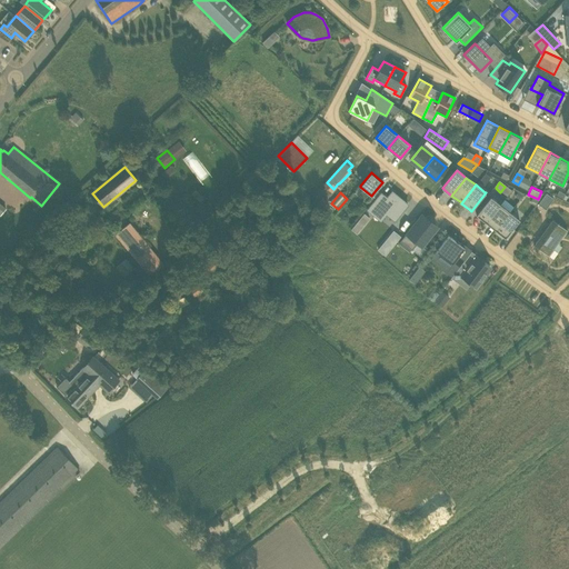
[(547,192),(538,203),(546,209),(553,198),(547,192)]
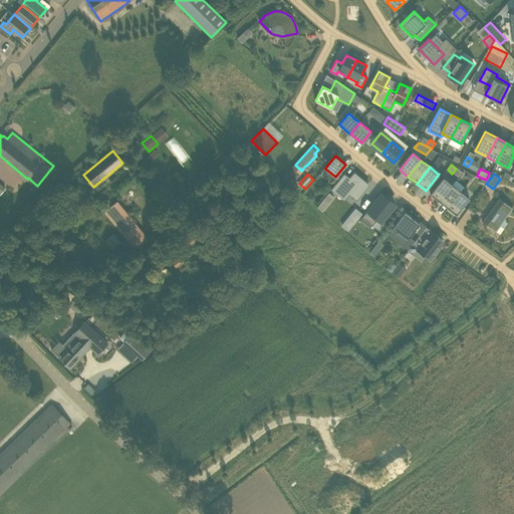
[(342,177),(331,191),(336,195),(341,190),(354,201),(365,187),(352,176),(347,182),(342,177)]
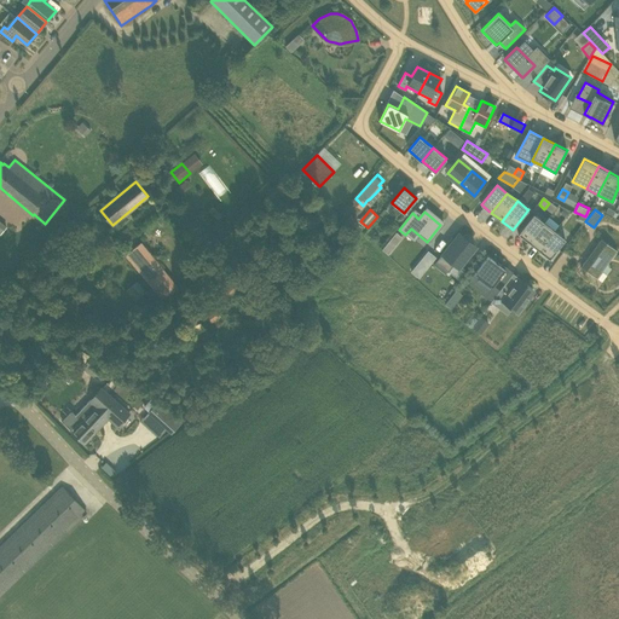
[(518,233),(528,242),(544,223),(533,214),(518,233)]
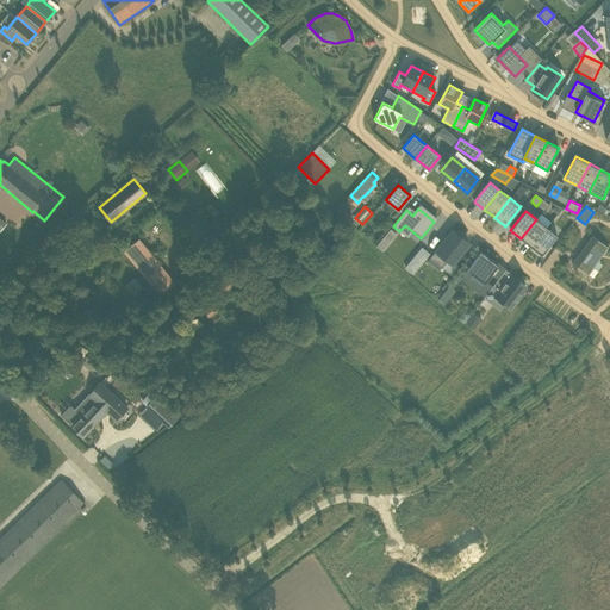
[(521,238),(531,247),(547,228),(536,219),(521,238)]
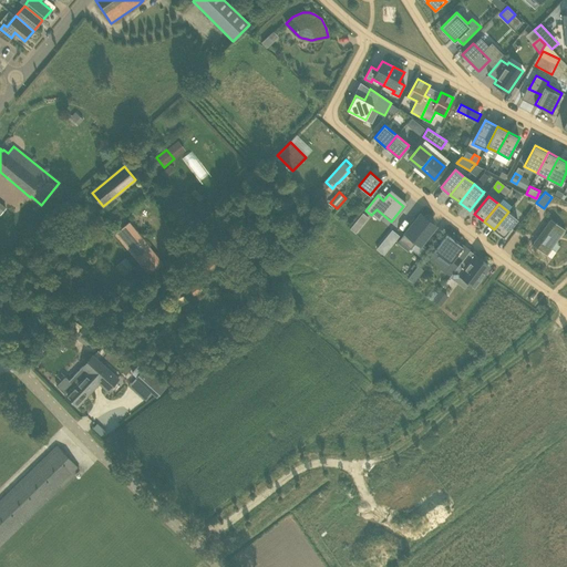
[(508,212),(494,229),(503,237),(517,219),(508,212)]
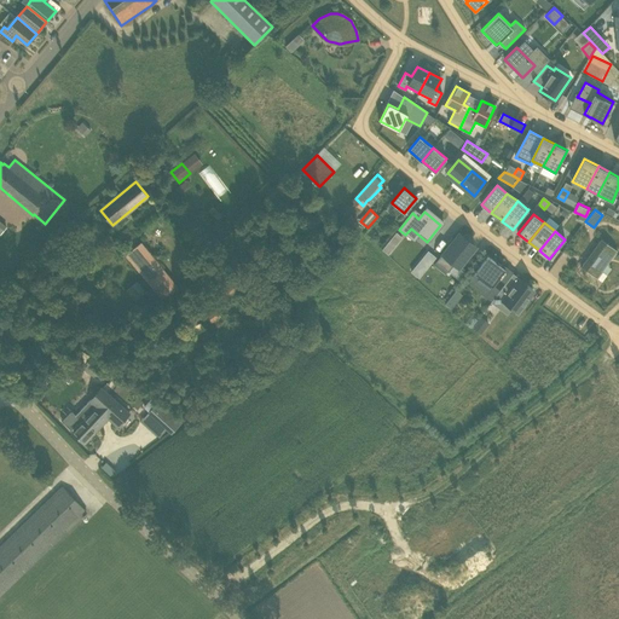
[(383,249),(388,254),(403,237),(397,232),(383,249)]
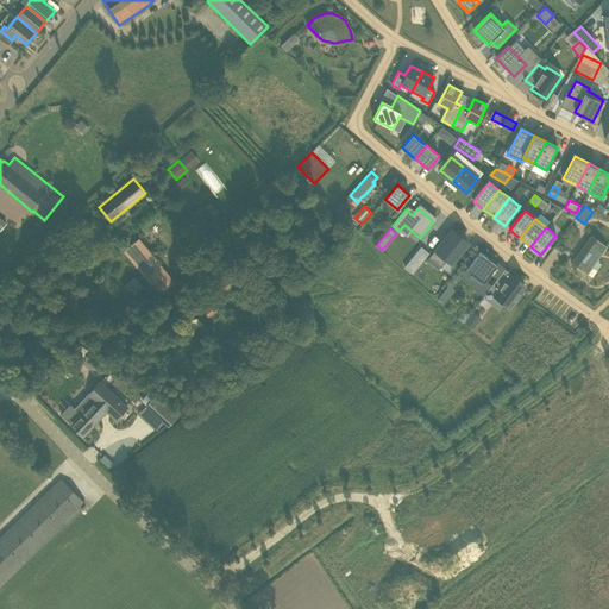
[(458,255),(468,242),(452,230),(453,228),(452,228),(451,231),(437,249),(435,249),(428,258),(429,258),(440,267),(440,268),(441,269),(441,268),(447,259),(451,262),(451,263),(451,264),(452,262),(457,255),(458,255)]
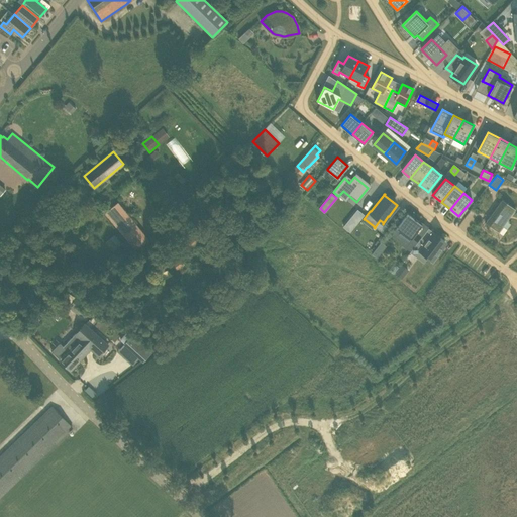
[(502,199),(485,222),(499,232),(516,209),(502,199)]
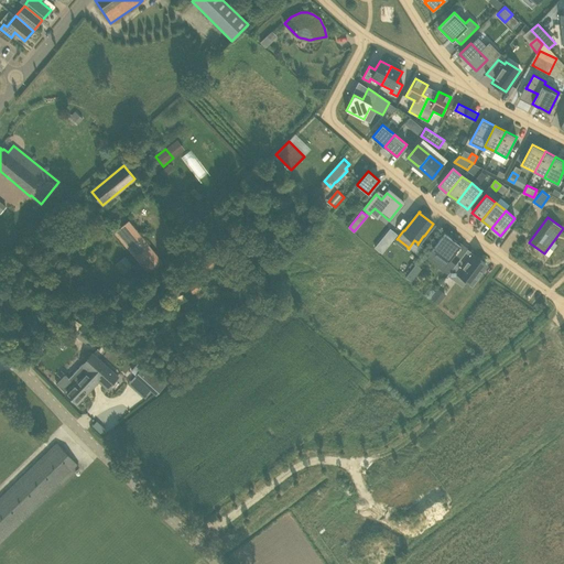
[(129,220),(123,226),(115,232),(147,271),(149,270),(151,273),(163,262),(161,260),(129,220)]
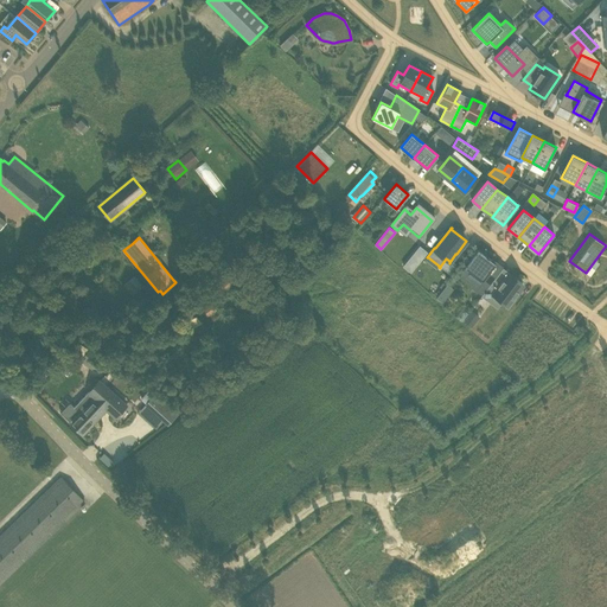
[(404,267),(411,273),(428,253),(420,246),(404,267)]
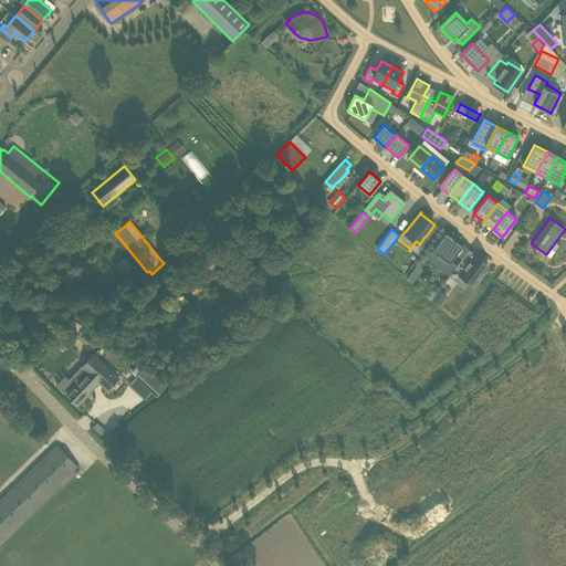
[(446,234),(429,257),(444,269),(449,264),(450,261),(451,262),(458,254),(457,253),(462,245),(446,234)]
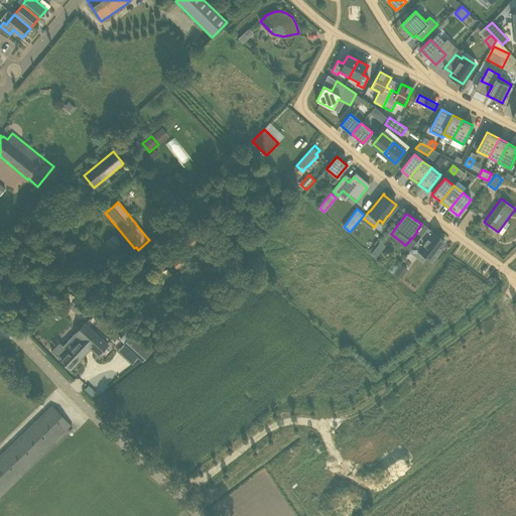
[(113,250),(123,242),(115,233),(105,241),(113,250)]
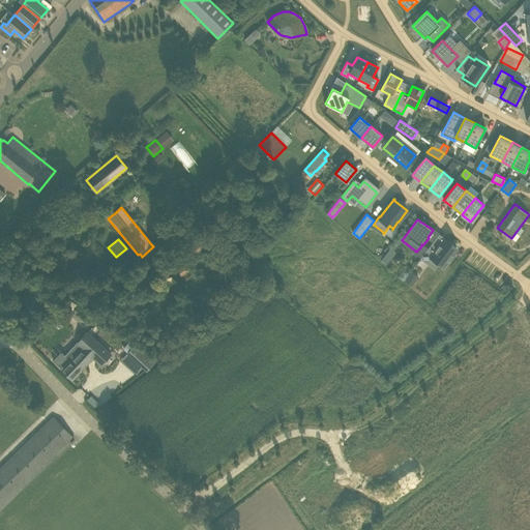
[(434,241),(425,253),(439,262),(438,263),(444,268),(449,261),(448,260),(457,248),(444,239),(439,245),(434,241)]
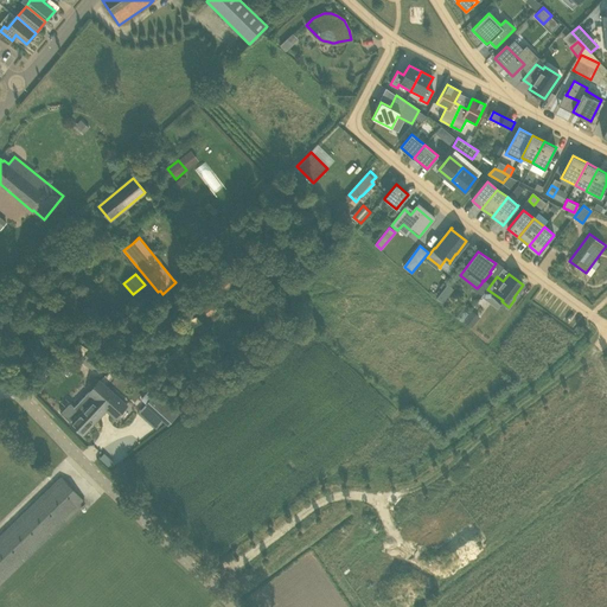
[(213,294),(219,304),(230,296),(224,287),(213,294)]
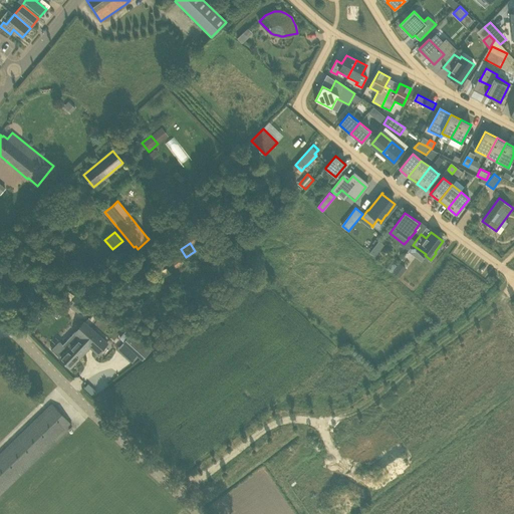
[(374,256),(379,251),(374,247),(370,253),(374,256)]
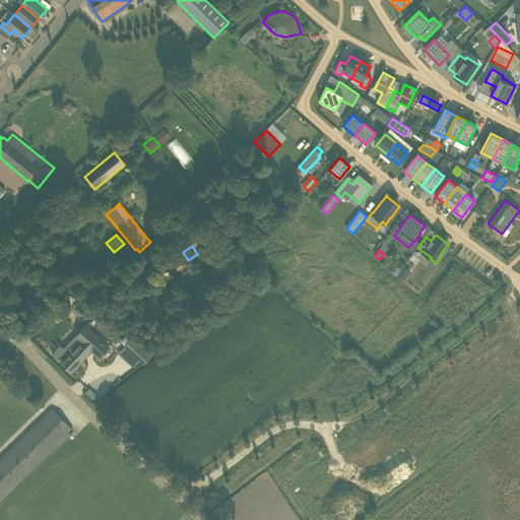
[(183,259),(174,262),(176,271),(186,268),(183,259)]
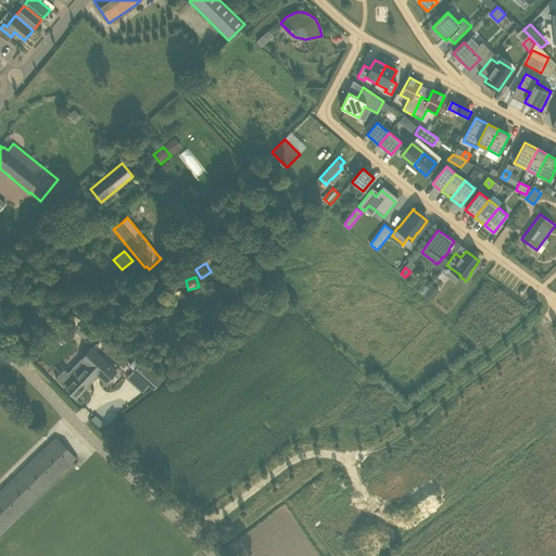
[(432,285),(426,294),(432,300),(440,290),(432,285)]
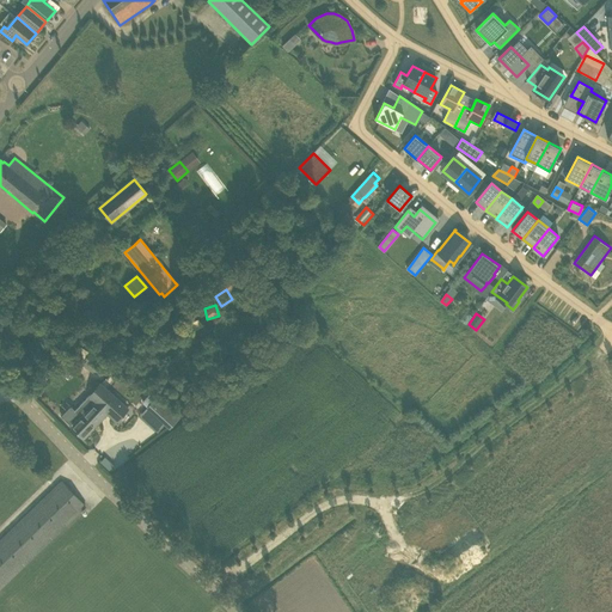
[(189,322),(194,330),(202,325),(199,317),(189,322)]
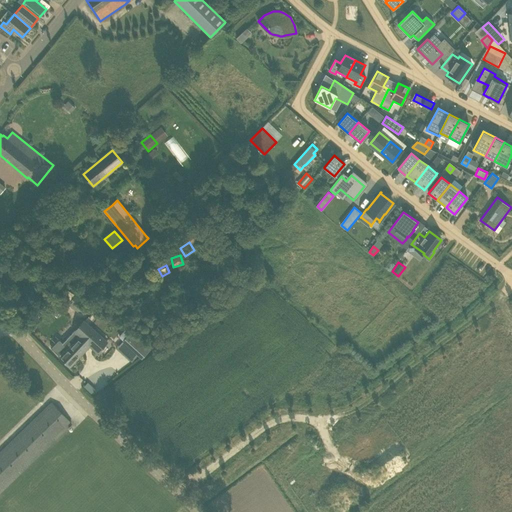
[(74,293),(64,286),(51,299),(54,303),(55,303),(57,304),(54,307),(61,312),(74,293)]
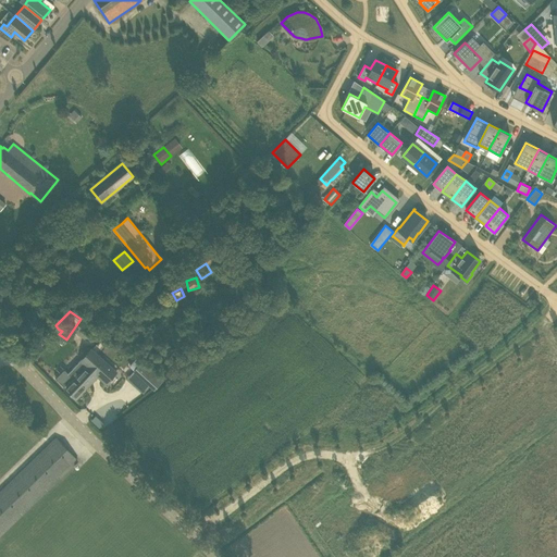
[(94,332),(81,323),(76,329),(90,337),(94,332)]
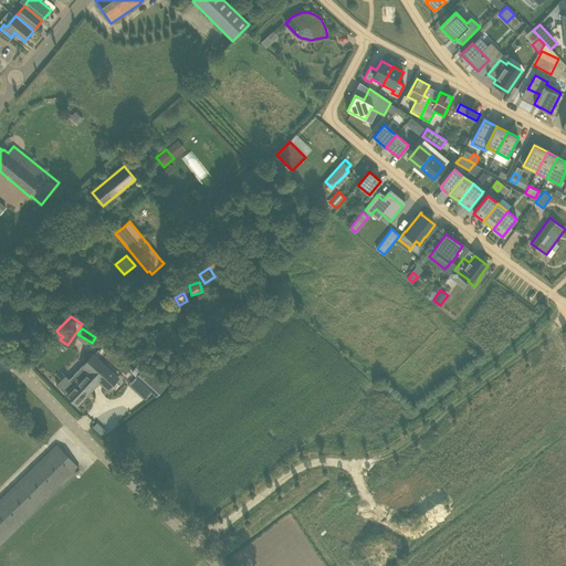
[(76,405),(95,386),(100,381),(108,389),(118,378),(94,355),(70,380),(75,385),(65,395),(76,405)]
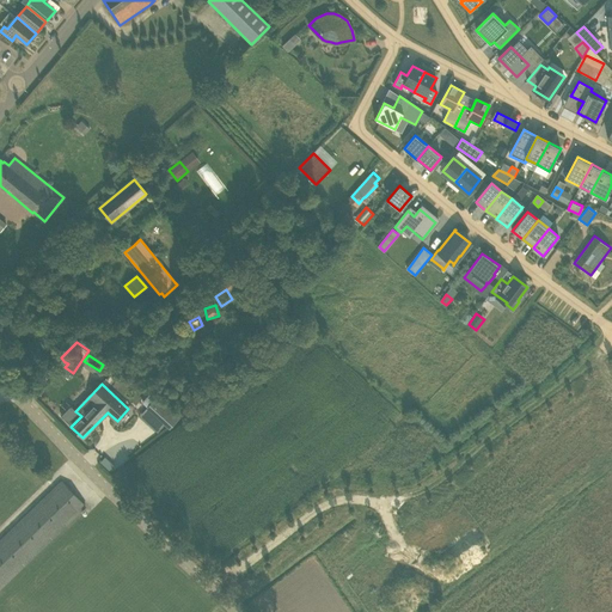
[(155,430),(164,423),(169,428),(177,420),(157,398),(140,414),(155,430)]
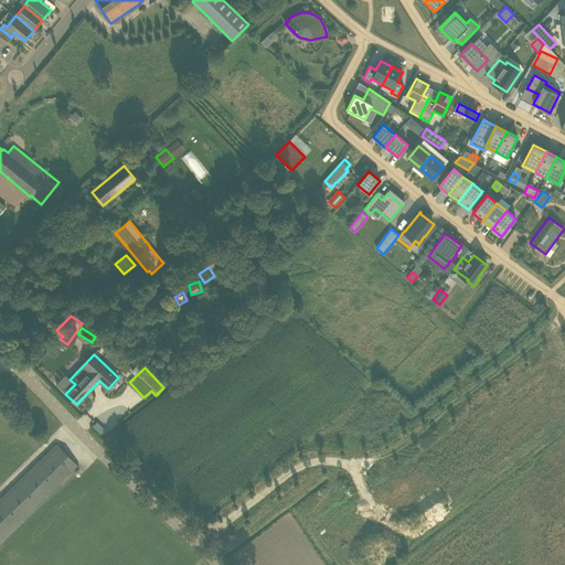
[(56,445),(0,499),(0,542),(78,467),(56,445)]
